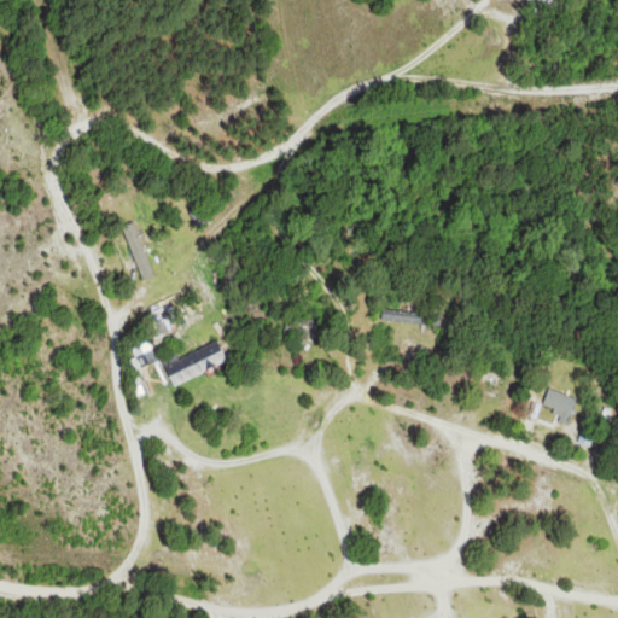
[(143,280),(155,275),(133,221),(121,226),(143,280)]
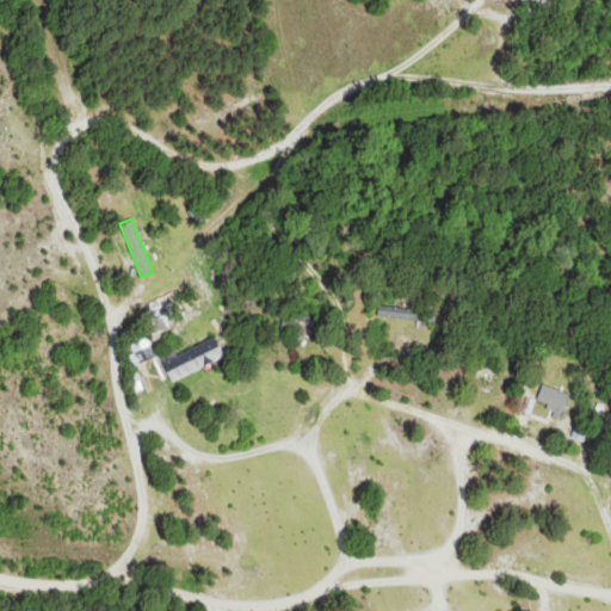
[(409,318),(409,307),(377,304),(377,315),(409,318)]
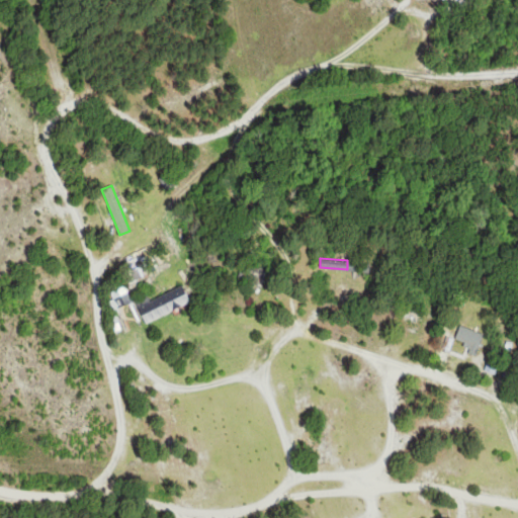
[(145,323),(189,301),(181,283),(137,306),(145,323)]
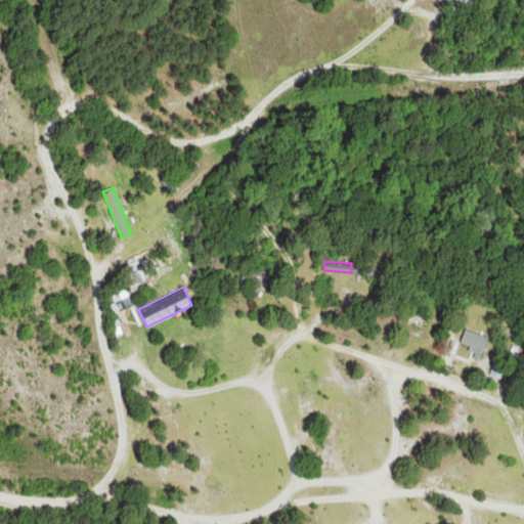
[(113,294),(119,310),(132,304),(125,289),(113,294)]
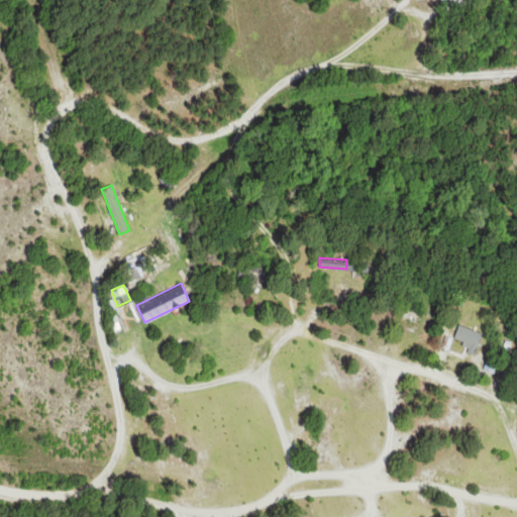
[(460,345),(474,350),(481,332),(459,324),(454,336),(462,340),(460,345)]
